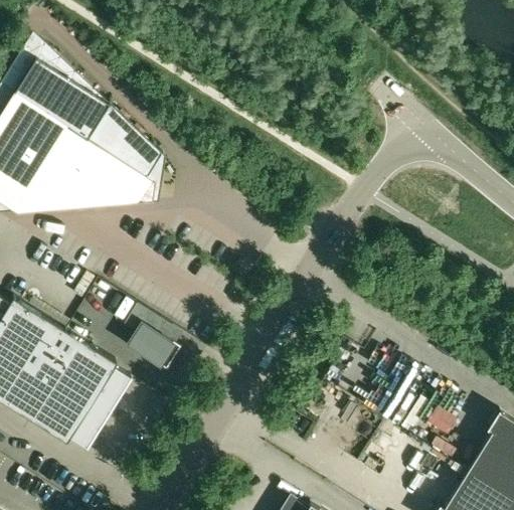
[(111,107),(35,58),(0,114),(0,201),(16,212),(152,204),(152,203),(155,186),(155,185),(148,180),(163,156),(111,107)]
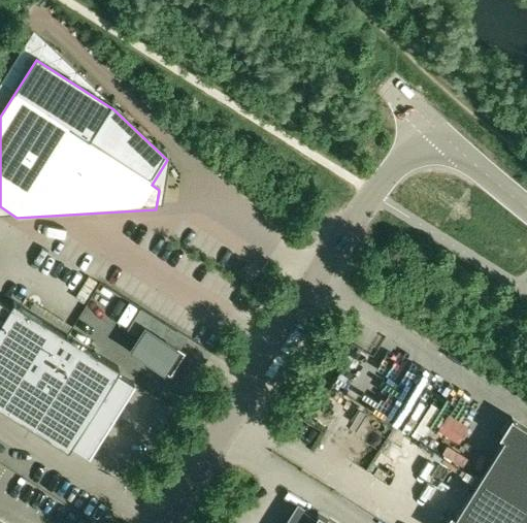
[(0,411),(70,455),(73,450),(91,461),(136,390),(119,379),(122,373),(15,306),(12,312),(0,303),(0,411)]
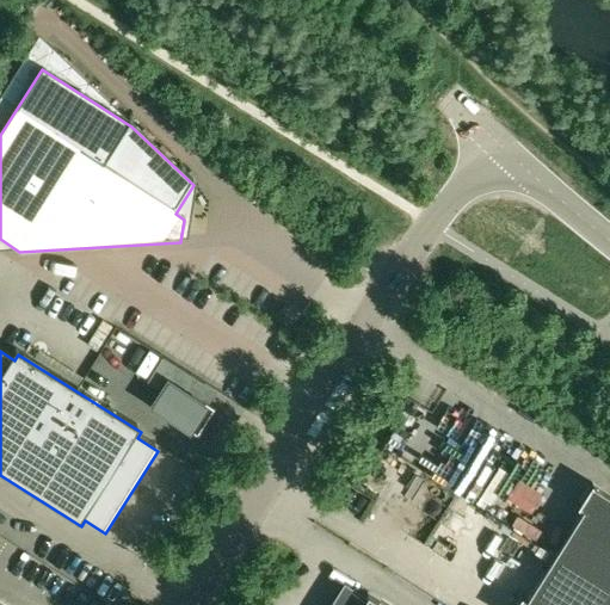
[(152,387),(164,395),(153,412),(199,440),(216,414),(186,395),(193,383),(166,365),(152,387)]
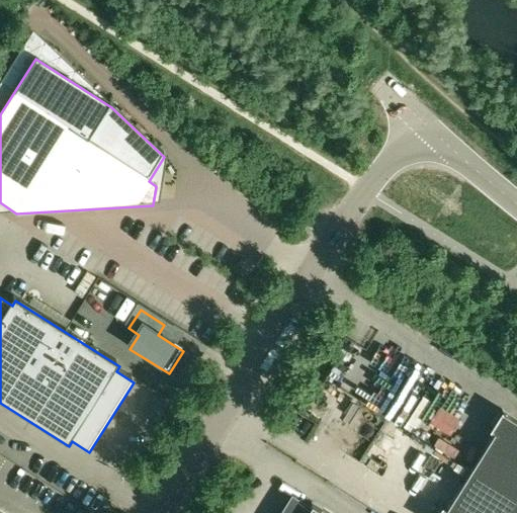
[(354,360),(360,347),(341,337),(334,349),(354,360)]
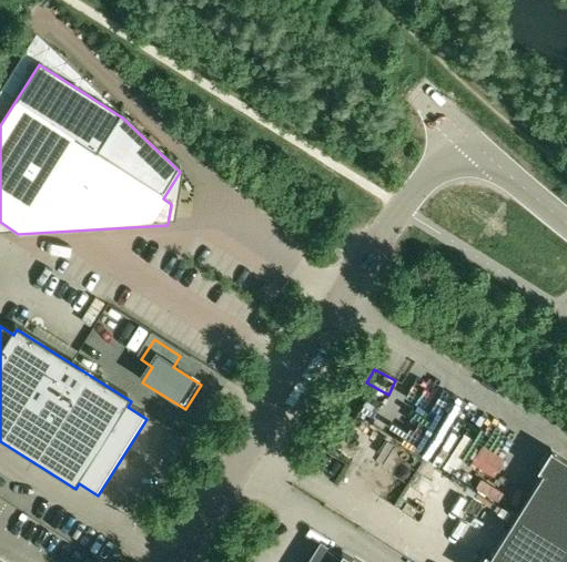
[(385,429),(393,409),(382,405),(374,425),(385,429)]
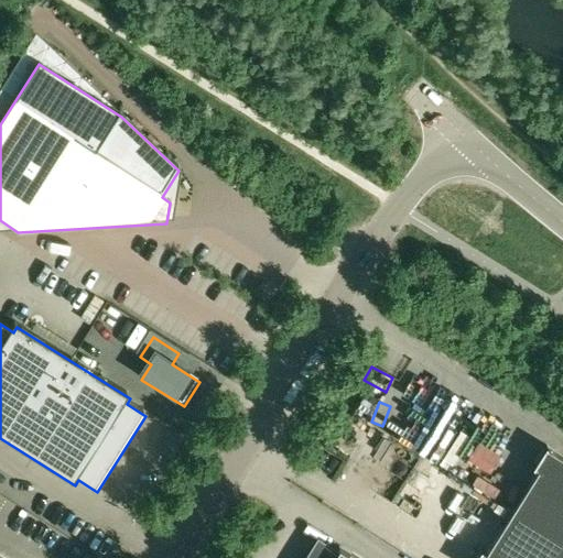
[(539,473),(512,516),(562,546),(562,461),(547,452),(548,451),(547,450),(532,471),(534,472),(534,471),(539,473)]
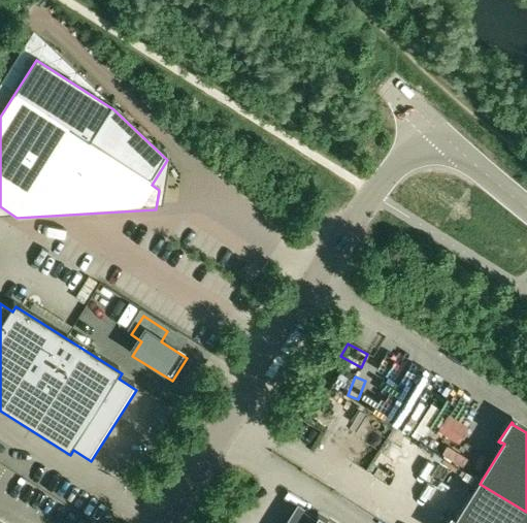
[(526,512),(480,484),(464,509),(456,522),(453,522),(451,521),(452,520),(451,519),(448,522),(526,522),(526,512)]
